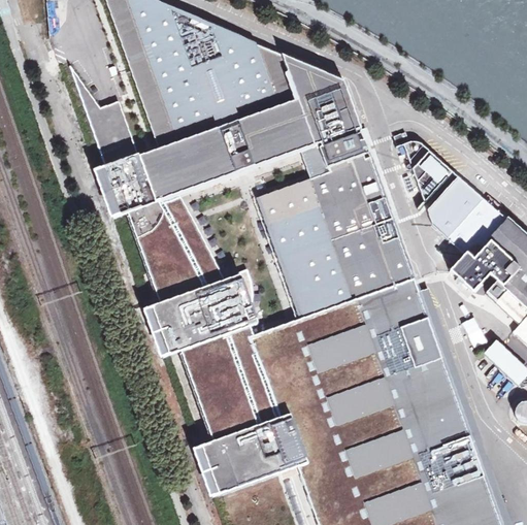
[(45,0),(51,37),(57,30),(66,19),(68,0),(45,0)]
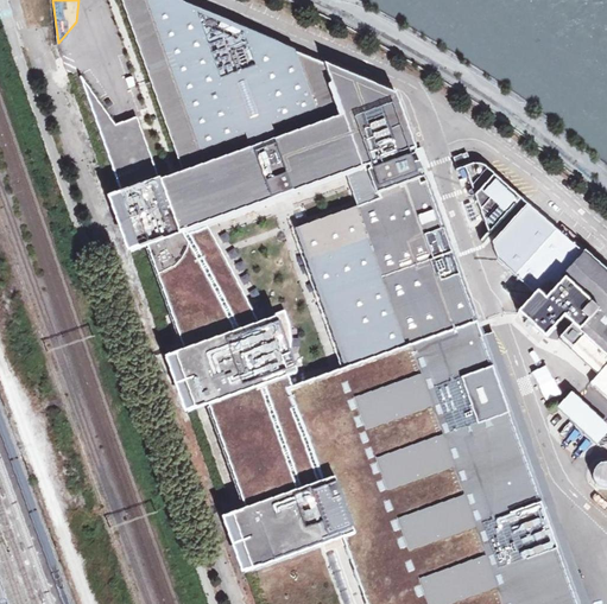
[(162,178),(179,230),(208,221),(349,170),(361,203),(356,204),(356,205),(297,226),(347,364),(478,318),(428,179),(422,180),(419,176),(427,173),(421,159),(415,161),(410,148),(416,146),(397,91),(326,62),(296,50),(196,7),(179,0),(122,0),(184,170),(162,178)]
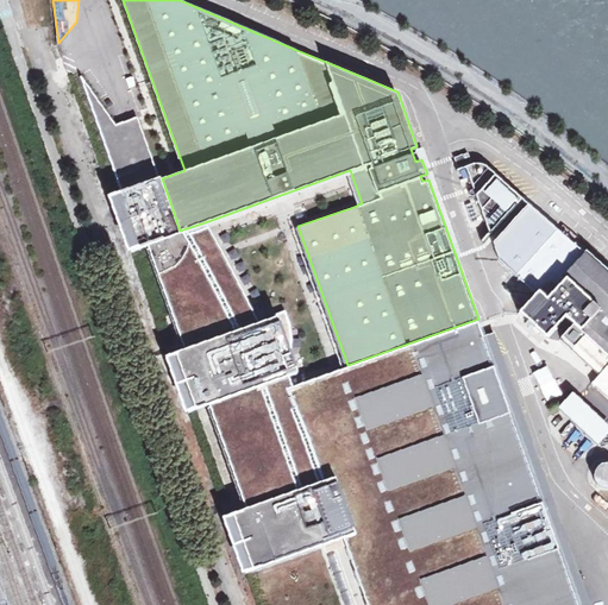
[(85,74),(81,74),(124,189),(112,194),(132,250),(149,244),(187,348),(170,354),(190,410),(211,403),(249,508),(229,515),(249,571),(321,543),(346,535),(356,531),(336,476),(326,479),(289,386),(295,384),(290,373),(298,372),(295,365),(304,361),(300,351),(288,354),(286,347),(293,346),(293,335),(290,319),(286,307),(274,312),(276,316),(261,321),(208,221),(180,231),(162,178),(138,114),(117,123),(85,74)]
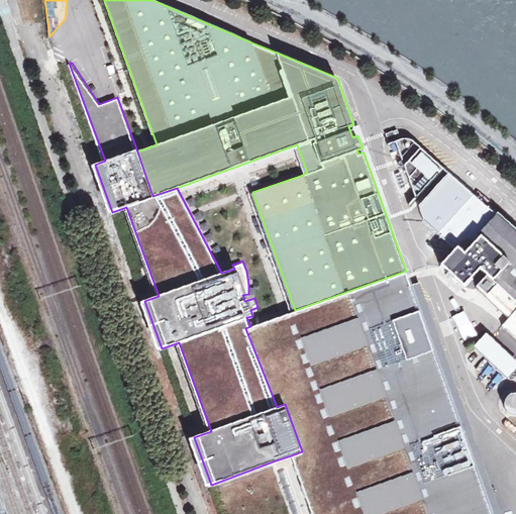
[(388,138),(398,138),(398,129),(387,130),(388,138)]
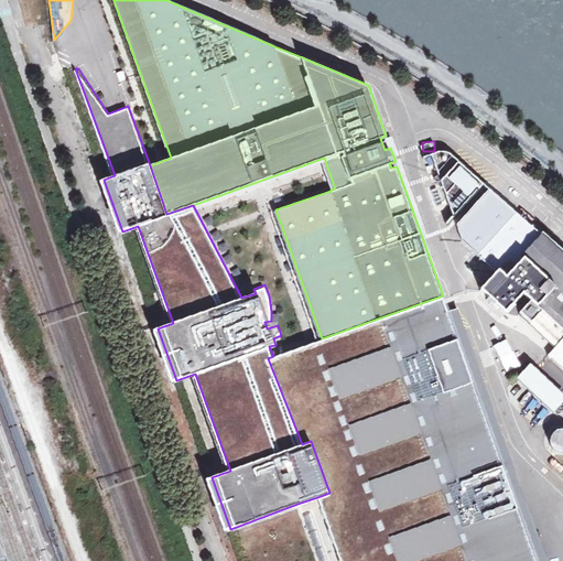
[(484,182),(459,160),(442,179),(454,214),(484,182)]
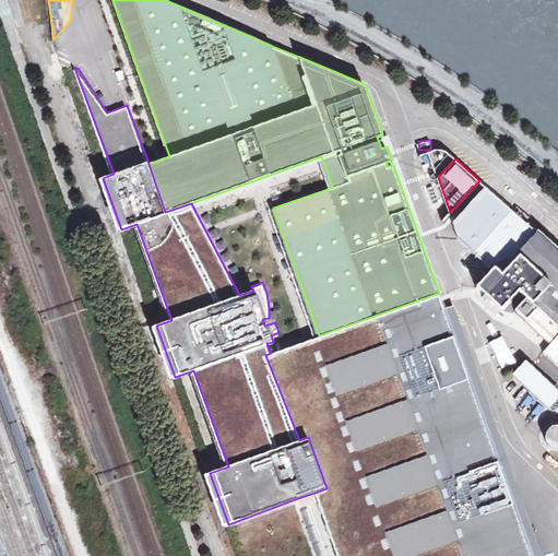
[(511,263),(538,233),(485,187),(452,221),(458,238),(491,269),(498,262),(506,259),(511,263)]
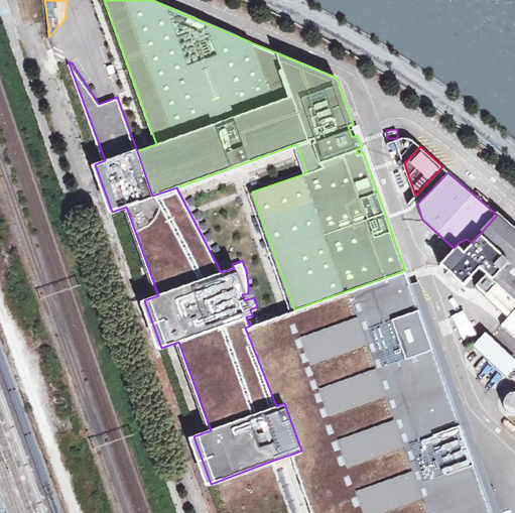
[(514,210),(507,204),(497,215),(472,243),(467,239),(460,242),(454,248),(440,263),(463,284),(479,267),(492,278),(483,276),(472,285),(483,294),(488,289),(513,312),(503,323),(514,334),(514,210)]
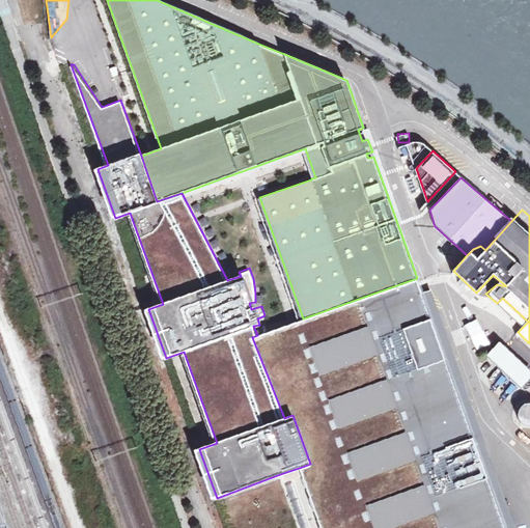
[(257,335),(252,337),(284,418),(293,415),(310,464),(302,467),(322,527),(515,527),(430,288),(422,292),(417,278),(303,318),(257,335)]
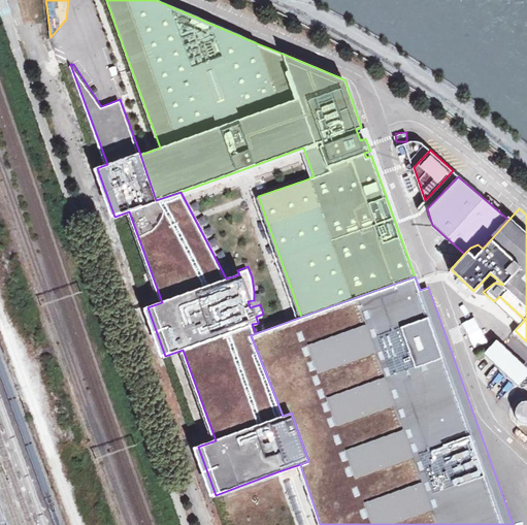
[(483,353),(519,386),(526,381),(526,368),(496,339),(483,353)]
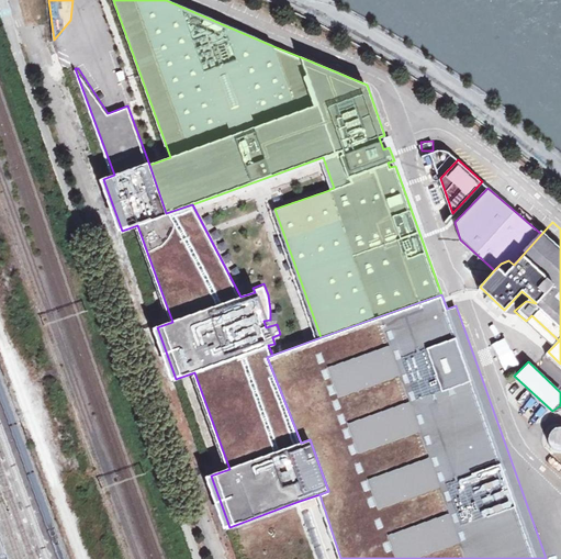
[(560,427),(558,427),(553,428),(549,431),(548,434),(548,438),(550,443),(552,446),(559,449),(560,448),(560,427)]
